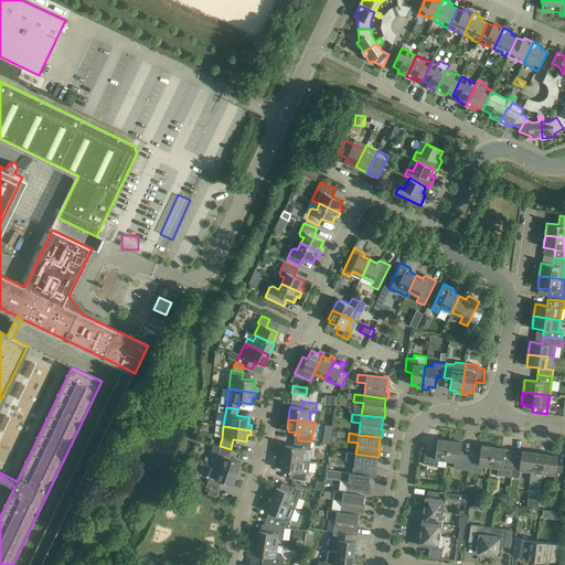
[(447,460),(449,440),(437,439),(436,450),(426,449),(424,465),(438,467),(439,459),(447,460)]
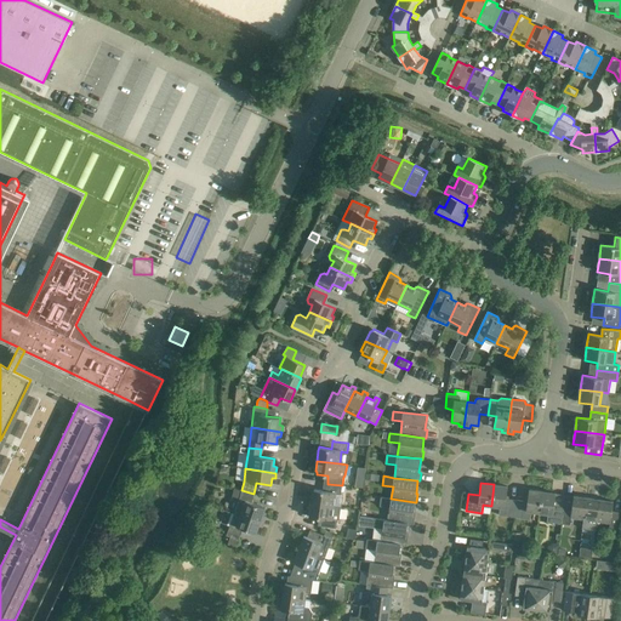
[(341,495),(342,485),(328,484),(326,491),(314,490),(314,493),(312,493),(311,503),(334,506),(336,494),(341,495)]
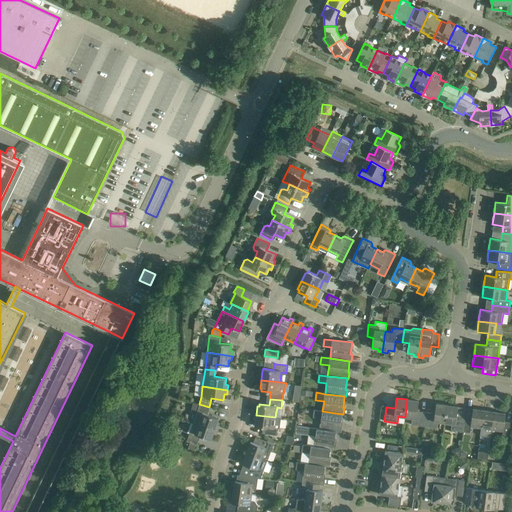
[(424,426),(426,412),(417,411),(418,401),(407,399),(405,417),(412,418),(411,425),(424,426)]
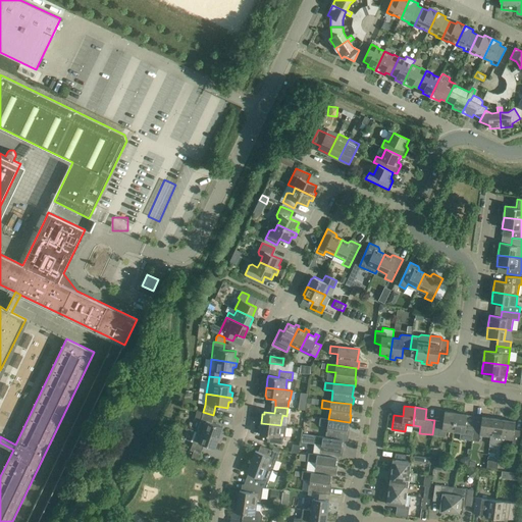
[(198,429),(221,438),(223,434),(220,433),(222,427),(211,423),(213,415),(203,412),(197,411),(195,419),(201,420),(198,429)]
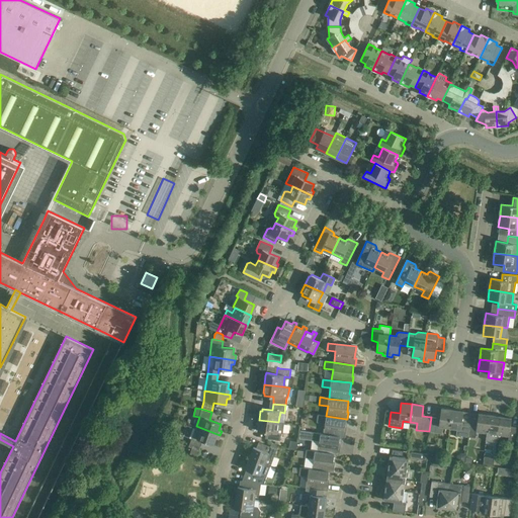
[(449,428),(452,410),(441,409),(440,418),(431,417),(429,431),(441,433),(442,427),(449,428)]
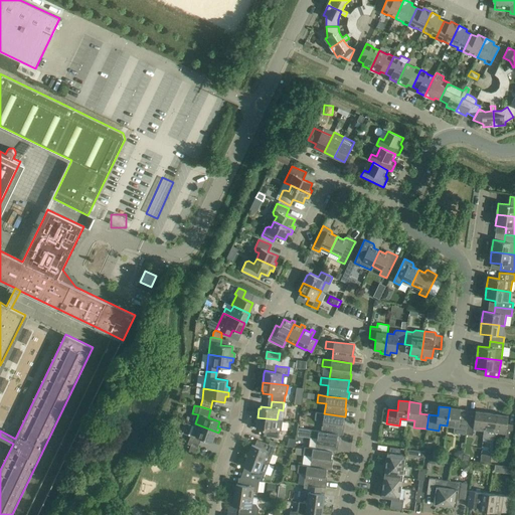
[(450,407),(447,425),(454,426),(453,433),(466,435),(468,420),(460,419),(461,409),(450,407)]
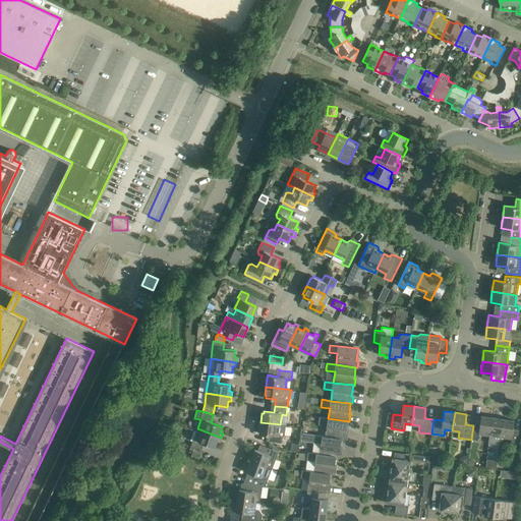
[(488,442),(491,417),(481,416),(480,420),(474,419),(473,425),(471,440),(488,442)]
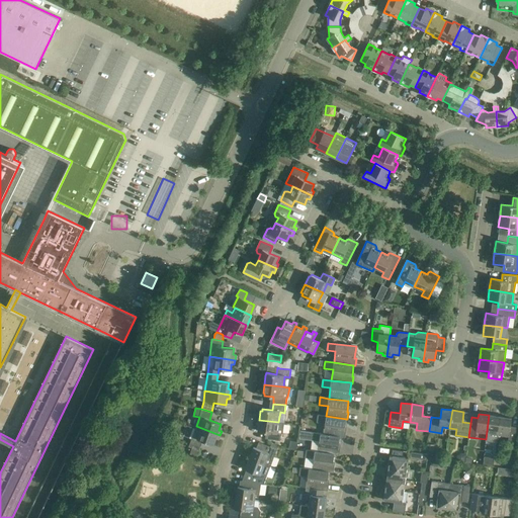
[(346,419),(326,416),(318,415),(317,422),(325,424),(324,434),(340,436),(345,437),(346,430),(344,430),(346,419)]
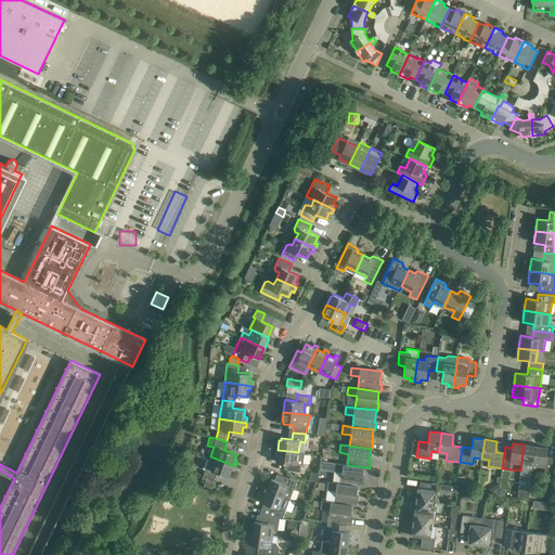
[(532,474),(536,447),(524,444),(520,470),(520,473),(532,474)]
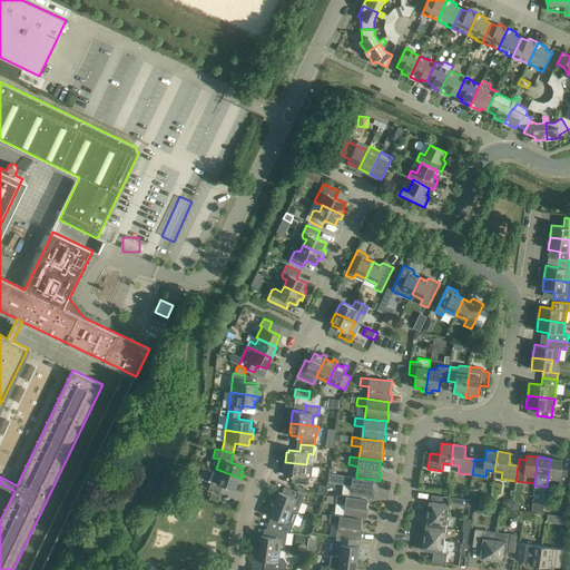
[(562,460),(550,459),(547,487),(548,479),(559,480),(559,487),(566,488),(568,470),(561,469),(562,460)]
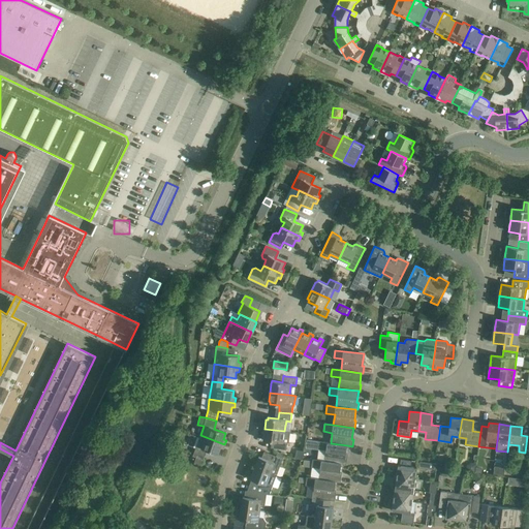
[(290,432),(284,431),(265,429),(263,437),(265,438),(265,440),(275,441),(274,448),(286,450),(287,442),(289,441),(290,432)]
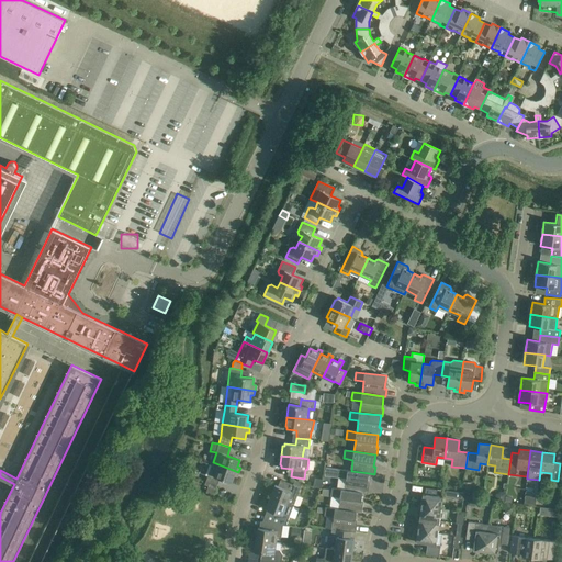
[(237,478),(238,472),(213,462),(206,481),(217,484),(220,479),(232,482),(234,476),(237,478)]
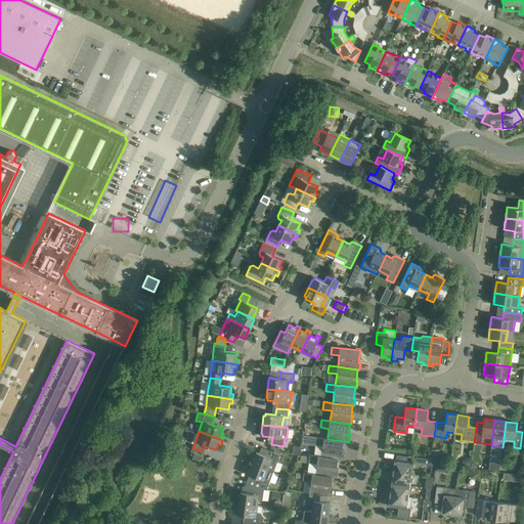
[(321,457),(338,460),(343,460),(344,453),(343,452),(344,441),(328,439),(315,438),(314,445),(322,446),(321,457)]
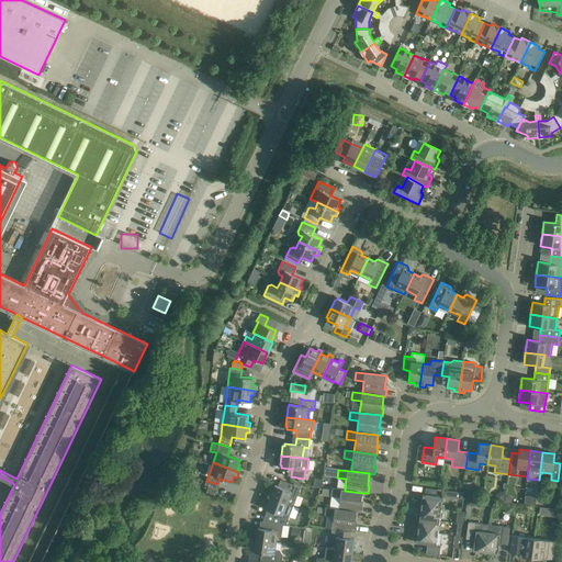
[(270,497),(293,505),(300,487),(293,484),(291,491),(274,485),(270,497)]
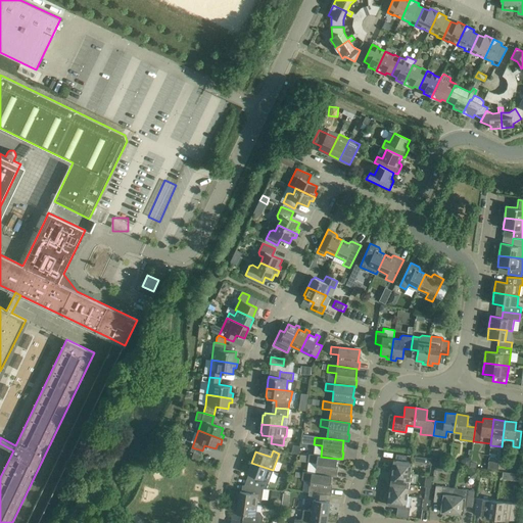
[(315,474),(332,476),(336,477),(337,470),(336,470),(337,459),(321,457),(308,455),(307,462),(317,463),(315,474)]
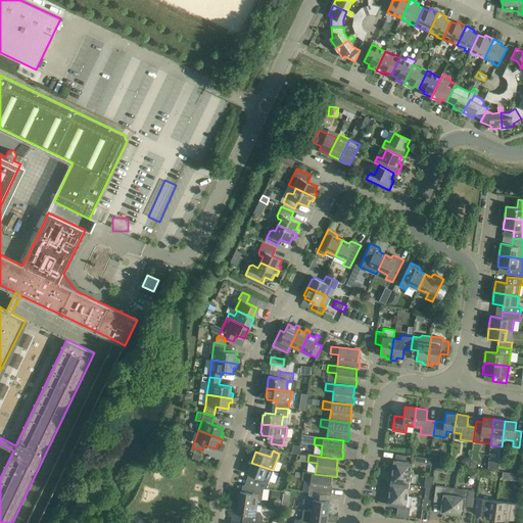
[(432,459),(416,457),(415,463),(431,465),(432,459)]
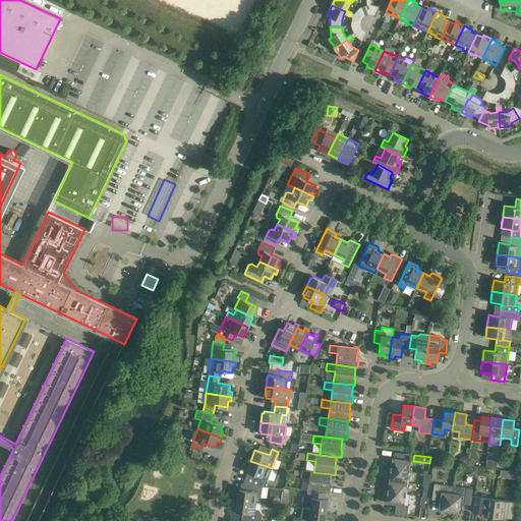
[(392,458),(391,469),(409,472),(410,460),(404,460),(402,459),(394,458),(392,458)]
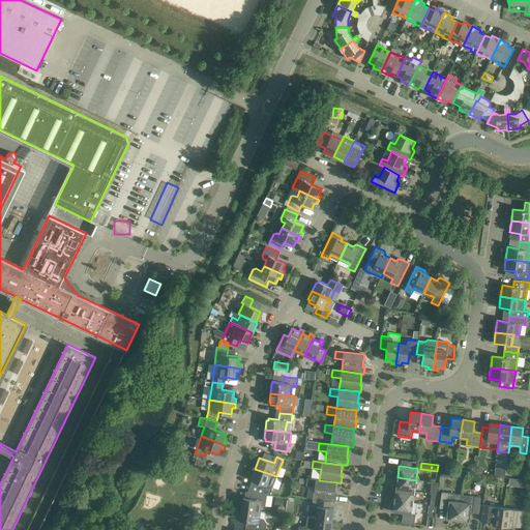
[(495,467),(494,476),(505,477),(506,469),(495,467)]
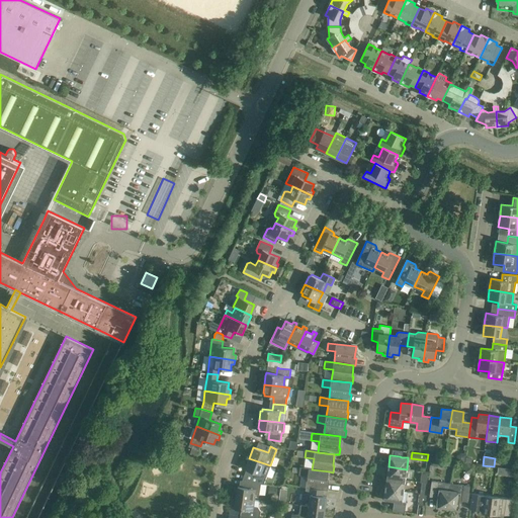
[(270,465),(249,458),(245,468),(247,469),(243,481),(260,484),(263,484),(270,465)]
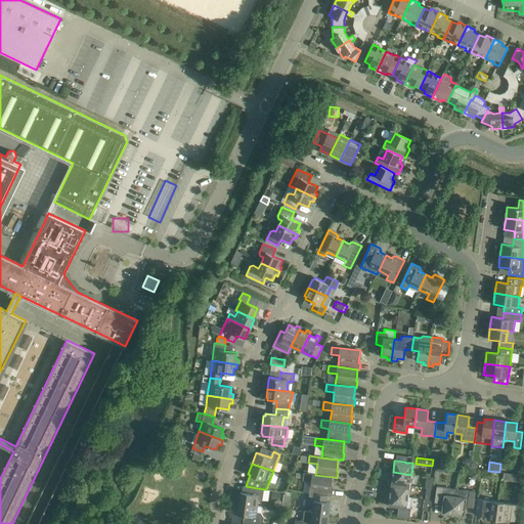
[(409,485),(411,475),(393,472),(391,483),(409,485)]
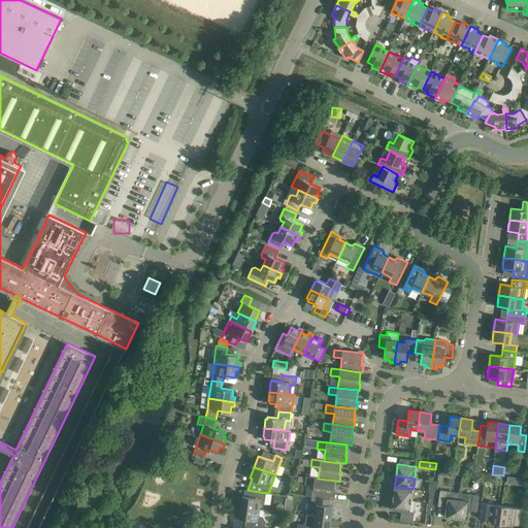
[(311,497),(327,499),(334,500),(335,492),(333,492),(335,481),(318,479),(305,476),(304,485),(314,486),(311,497)]
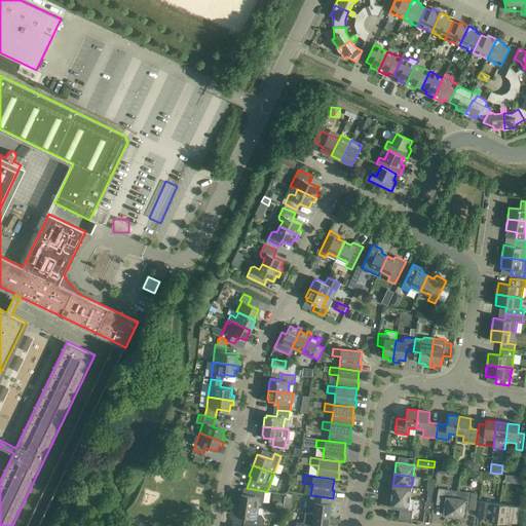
[(426,490),(428,490),(435,491),(436,480),(428,478),(426,490)]
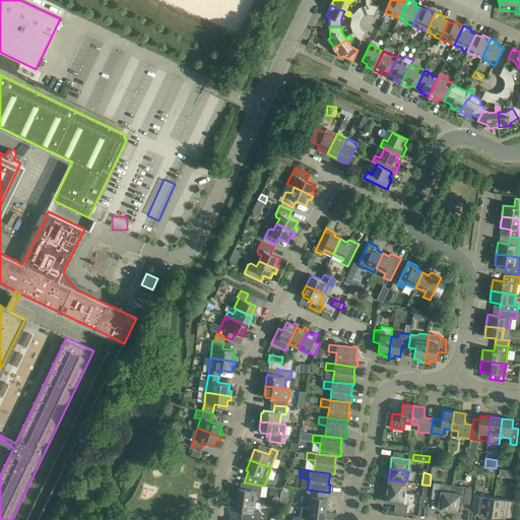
[(405,493),(406,481),(388,479),(387,491),(405,493)]
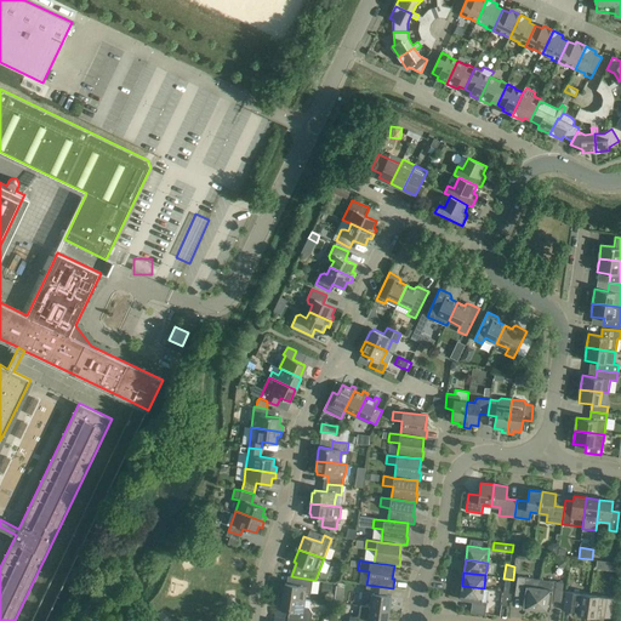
[(283,597),(305,599),(306,592),(311,593),(312,580),(291,576),(291,577),(291,584),(285,584),(283,597)]
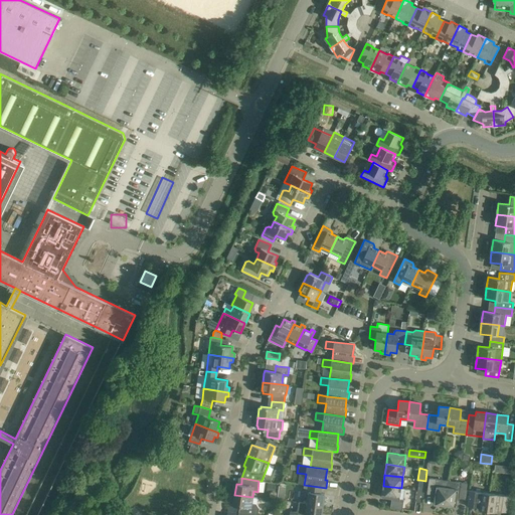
[(445,505),(448,488),(449,481),(428,478),(426,493),(435,494),(434,504),(445,505)]
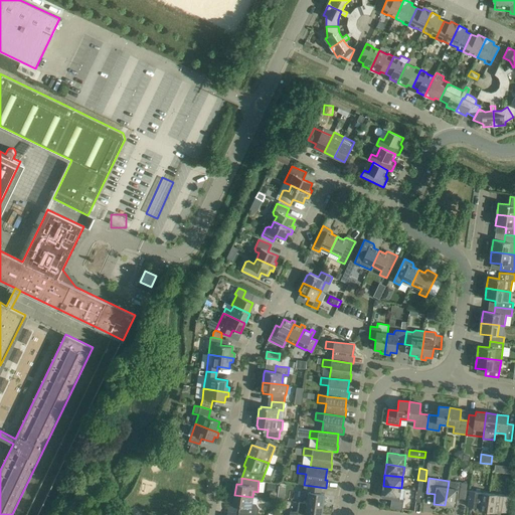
[(416,502),(422,503),(425,481),(419,480),(416,502)]
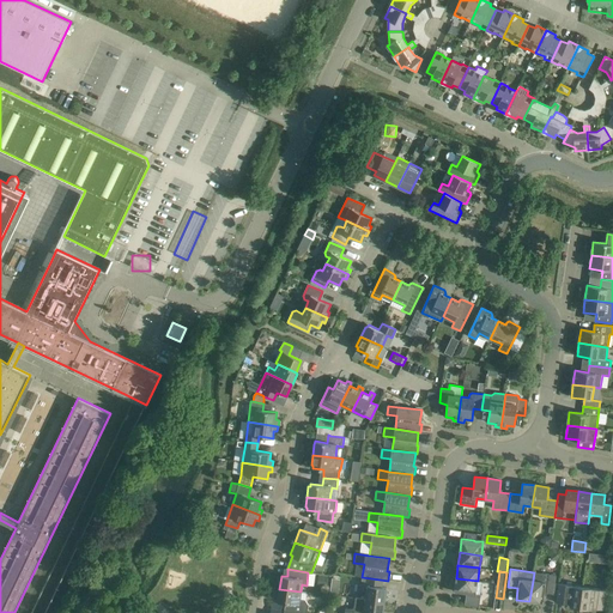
[(534,572),(533,581),(529,601),(542,604),(544,593),(553,594),(556,575),(534,572)]
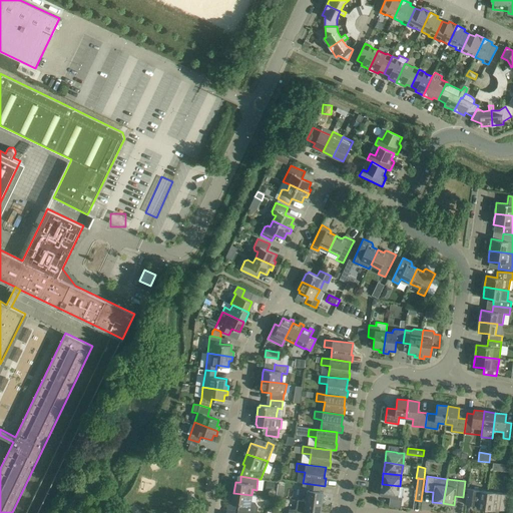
[(318,485),(303,483),(301,495),(307,496),(306,501),(322,504),(324,492),(317,491),(318,485)]
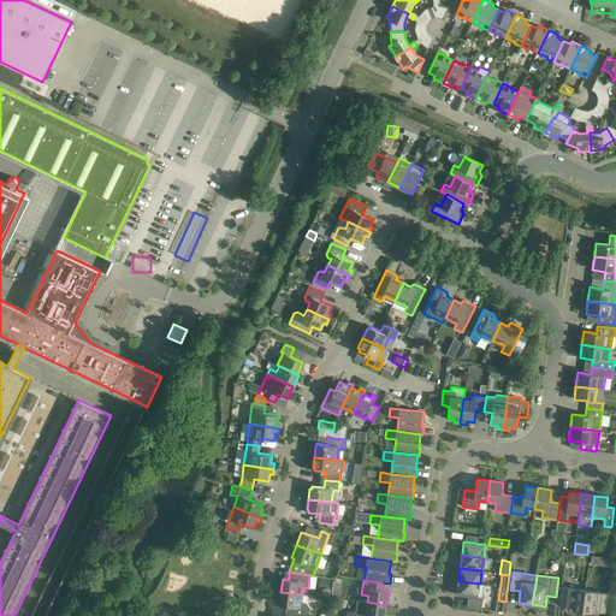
[(480,584),(458,581),(456,594),(468,596),(467,608),(481,610),(483,598),(478,597),(480,584)]
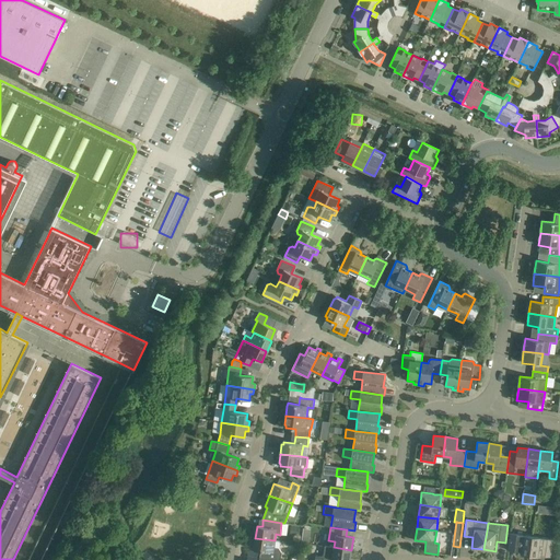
[(529,556),(532,536),(511,533),(508,551),(515,551),(515,550),(518,550),(518,555),(529,556)]
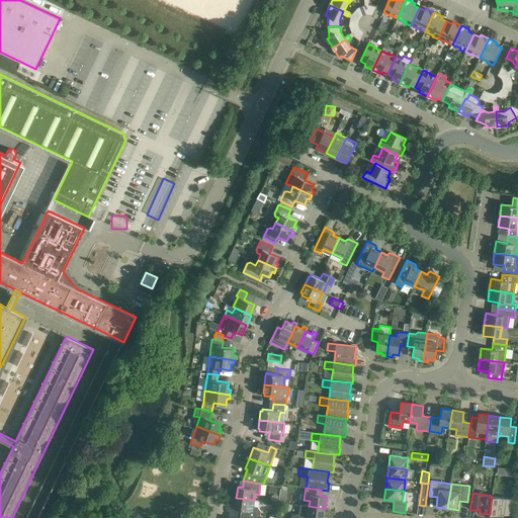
[(512,499),(492,496),(490,514),(501,515),(501,512),(504,513),(504,514),(510,515),(512,499)]
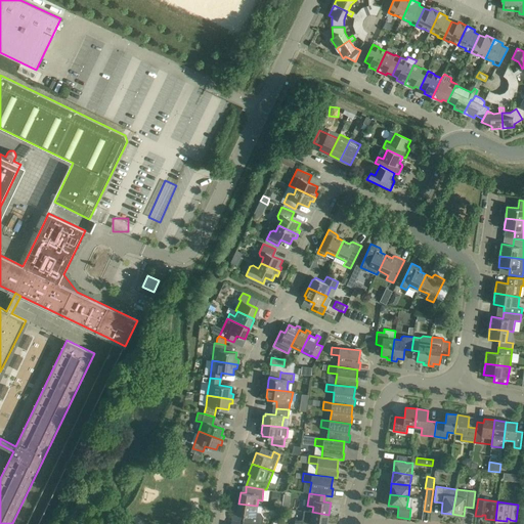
[(243,522),(259,523),(262,523),(263,517),(261,513),(262,507),(257,506),(238,504),(237,515),(244,516),(243,522)]
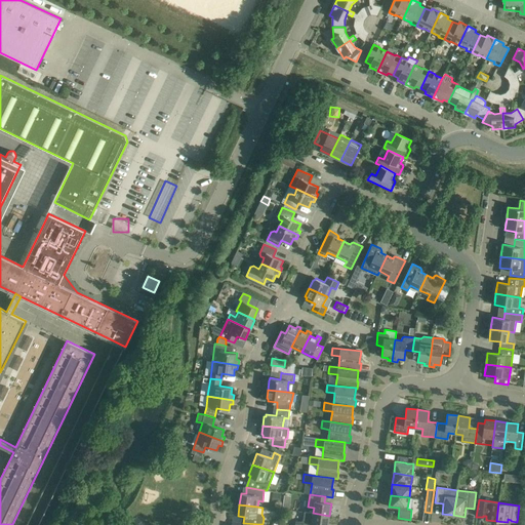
[(327,524),(329,516),(313,513),(305,512),(304,520),(300,522),(296,521),(294,524),(327,524)]
